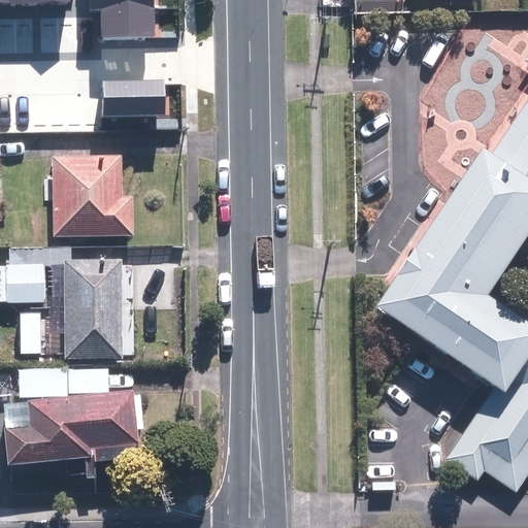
[(154,0),(91,0),(91,9),(105,8),(106,40),(155,38),(154,0)]
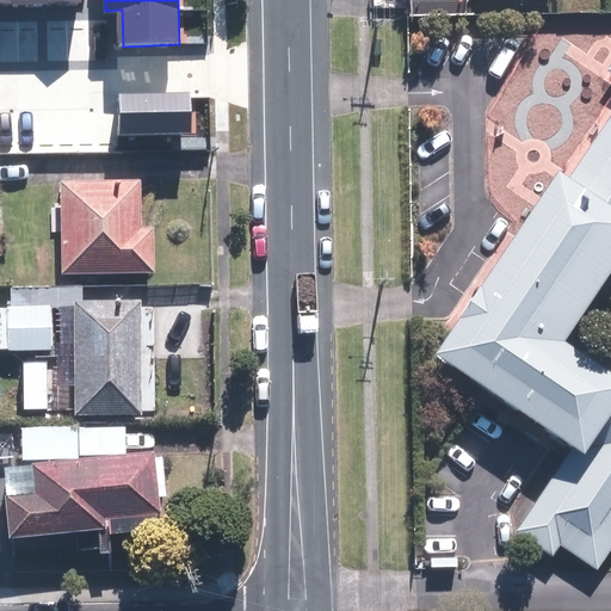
[(456,19),(456,0),(402,0),(403,20),(456,19)]
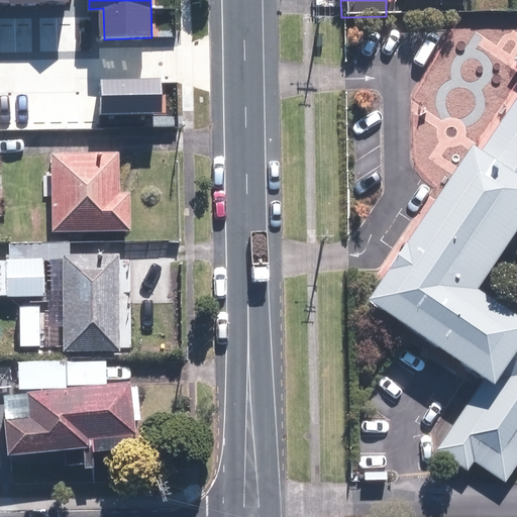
[(466,472),(473,461),(503,482),(516,461),(516,46),(507,62),(516,68),(516,88),(478,144),(470,139),(364,297),(483,379),(434,449),(466,472)]
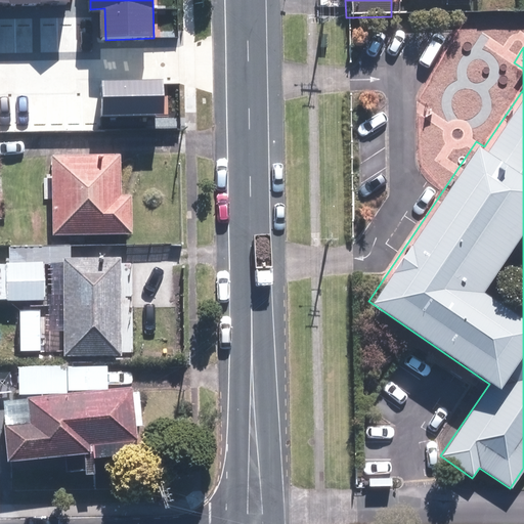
[(163,81),(103,82),(104,116),(163,115),(163,81)]
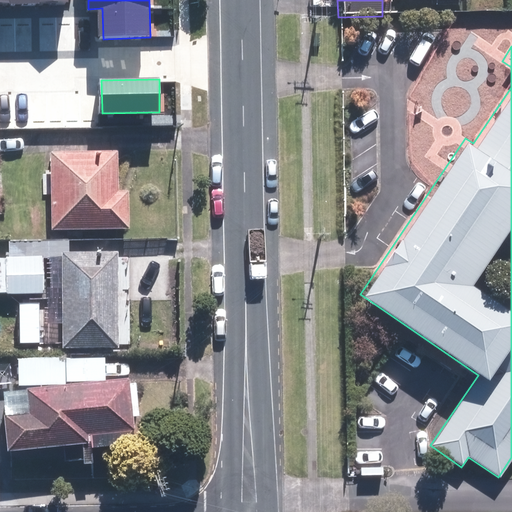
[(52,153),(53,229),(130,228),(129,191),(118,191),(117,152),(52,153)]
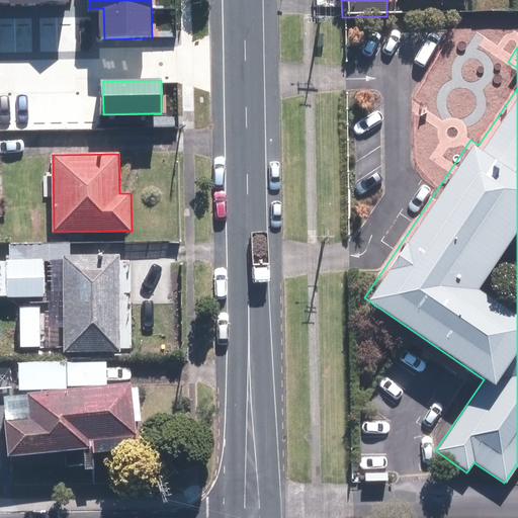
[(44,260),(6,262),(7,297),(45,296),(44,260)]
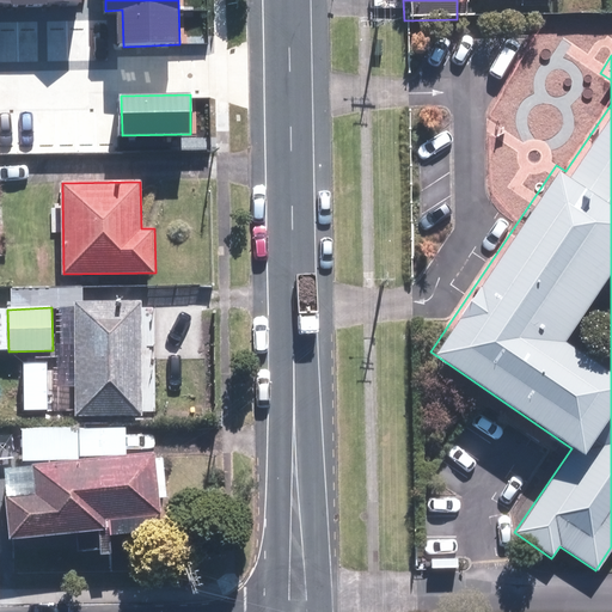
[(134,308),(68,310),(69,421),(135,421),(134,308)]
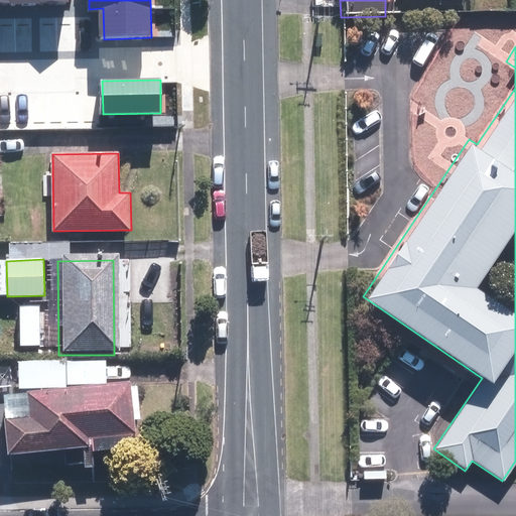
[(115,390),(16,401),(19,427),(0,428),(0,461),(77,453),(76,444),(120,439),(115,390)]
